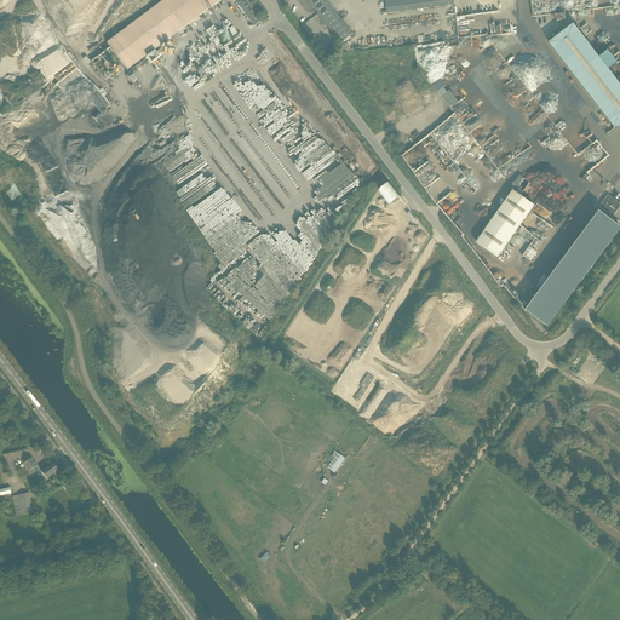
[(127,70),(220,0),(164,0),(107,44),(127,70)]
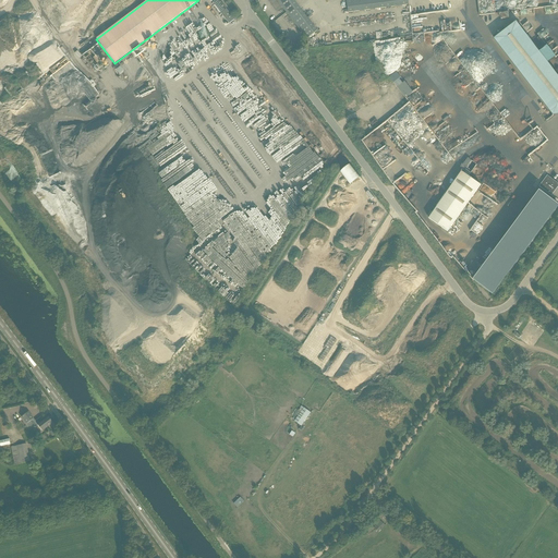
[(219,0),(215,0),(213,2),(229,24),(234,20),(219,0)]
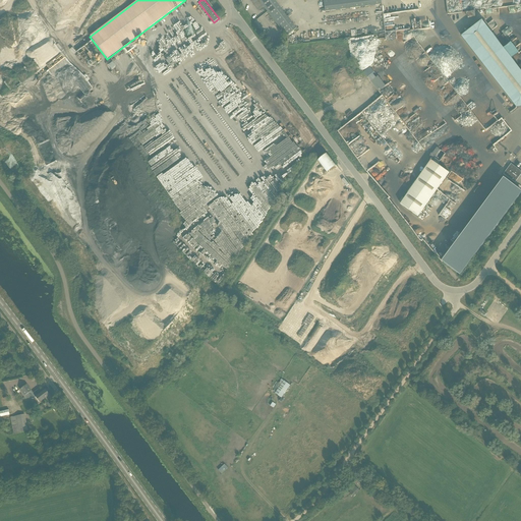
[(255,0),(249,0),(258,11),(263,8),(255,0)]
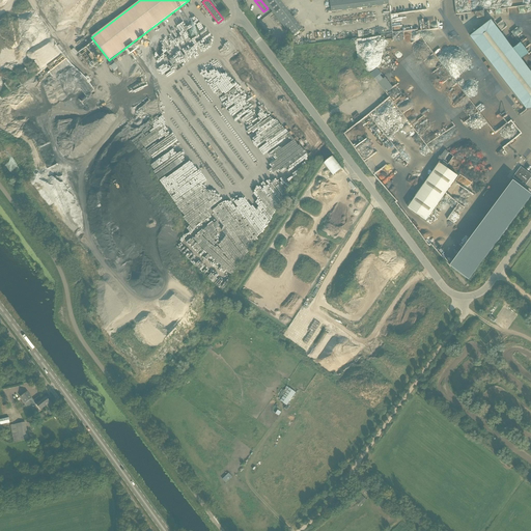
[(278,0),(262,0),(291,37),(302,29),(278,0)]
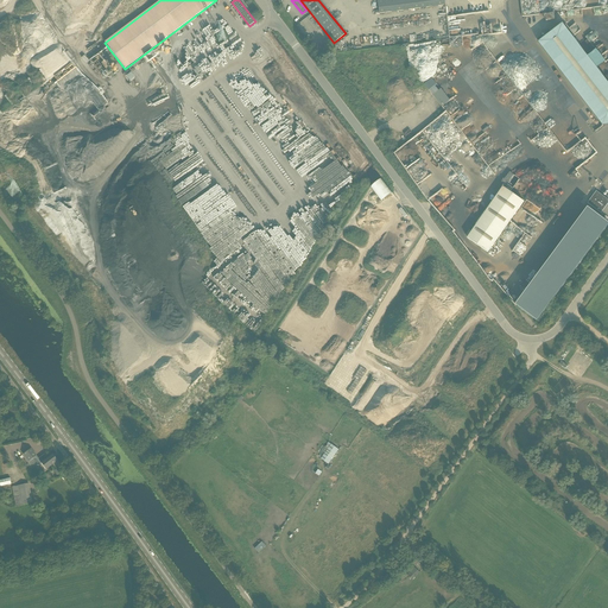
[(382,0),(385,13),(444,5),(443,0),(382,0)]
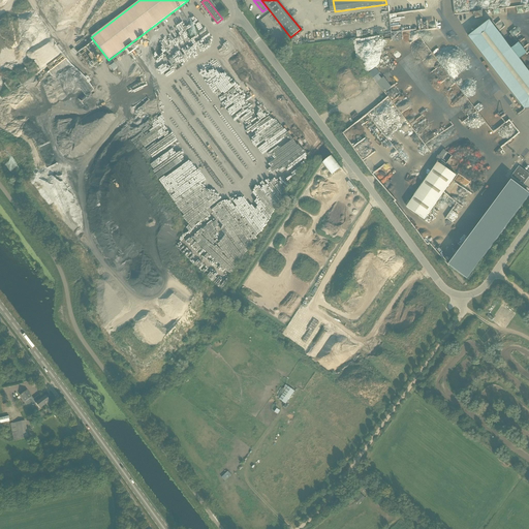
[(490,21),(472,34),(468,37),(497,73),(518,57),(490,21)]
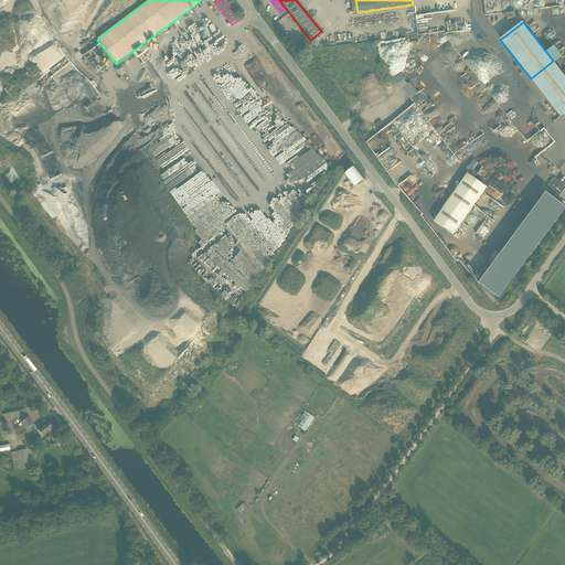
[(564,76),(553,61),(531,78),(561,117),(564,116),(564,76)]
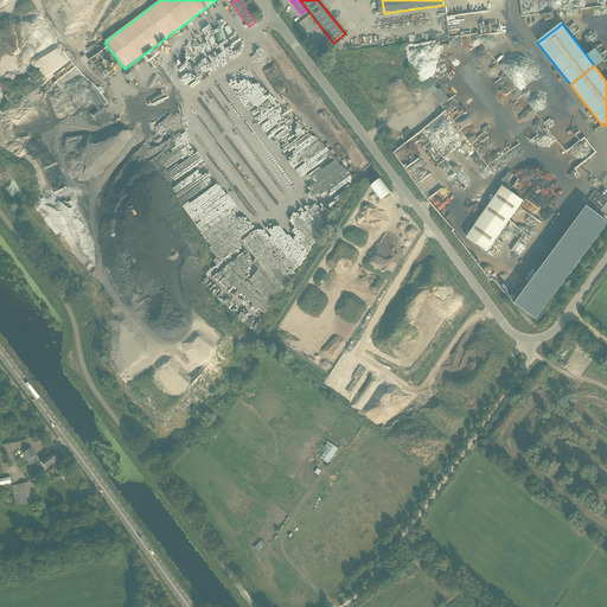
[(432,78),(425,84),(429,90),(435,85),(436,84),(432,78)]
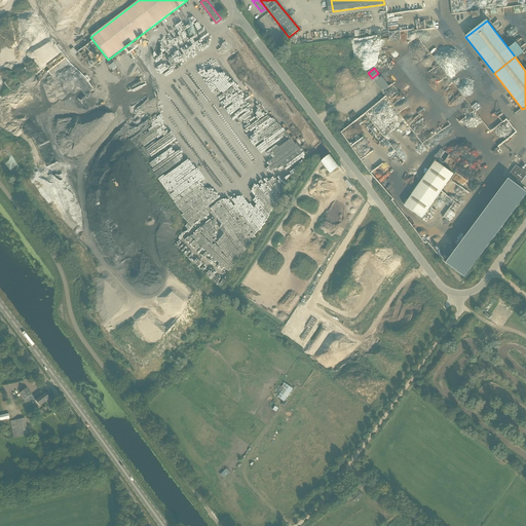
[(384,98),(365,113),(380,134),(381,133),(382,133),(381,130),(388,128),(387,125),(385,119),(383,117),(381,112),(383,111),(382,108),(386,107),(385,103),(388,101),(386,99),(385,98),(384,98)]
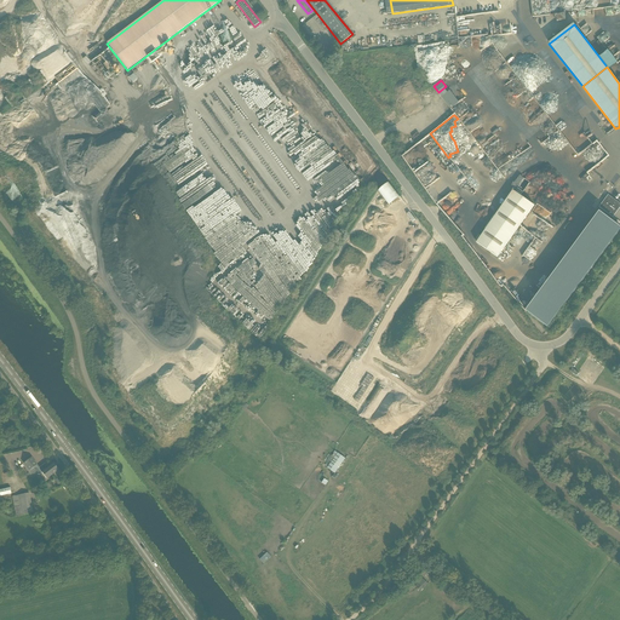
[(389,183),(378,191),(389,206),(400,197),(389,183)]
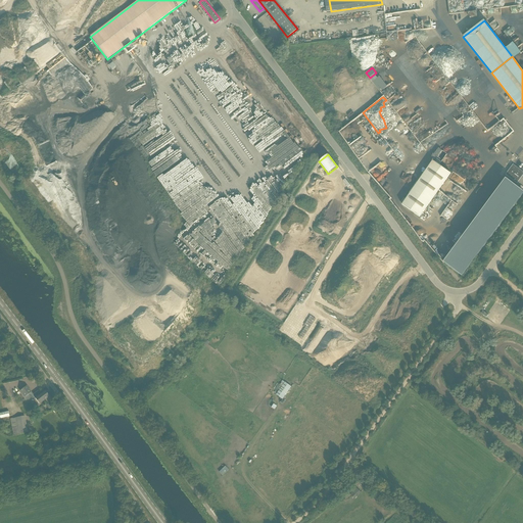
[(59,175),(58,173),(70,165),(66,157),(47,169),(53,179),(59,175)]
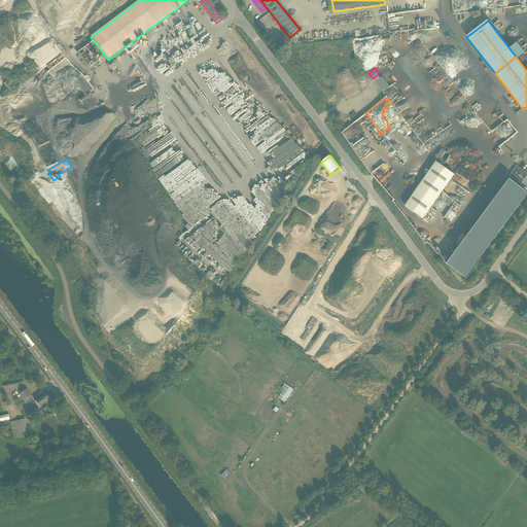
[(436,162),(433,166),(405,207),(419,216),(423,219),(454,175),(436,162)]
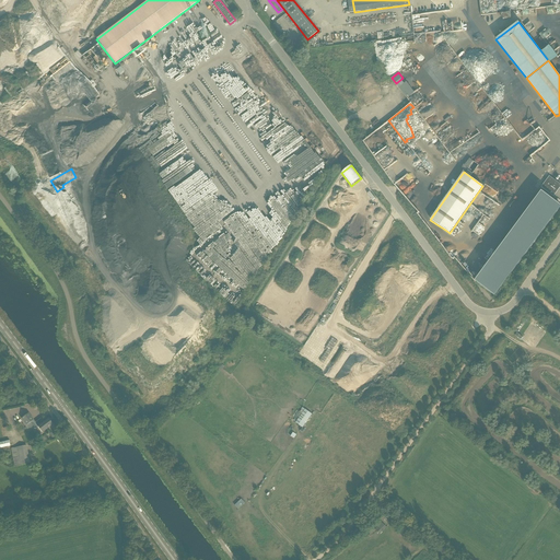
[(171,196),(175,201),(177,200),(193,189),(190,185),(194,183),(193,179),(191,178),(188,181),(187,177),(185,178),(183,179),(179,181),(178,179),(176,176),(168,182),(168,183),(171,182),(174,181),(172,182),(173,185),(170,186),(166,183),(164,185),(167,189),(168,191),(170,194),(171,196)]
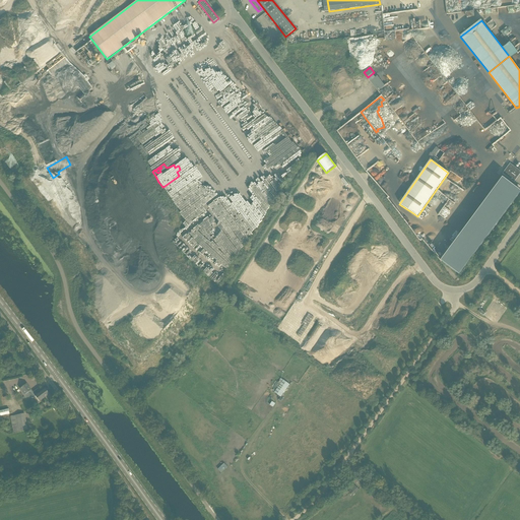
[(519,171),(510,164),(503,174),(514,183),(519,174),(519,171)]
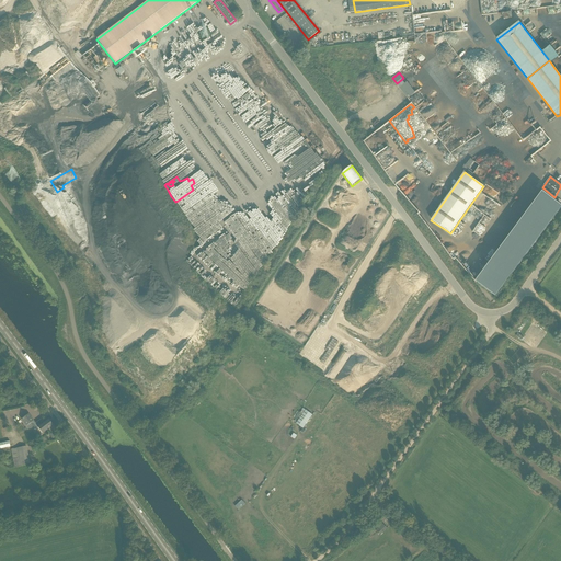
[(539,191),(478,285),(497,298),(560,205),(539,191)]
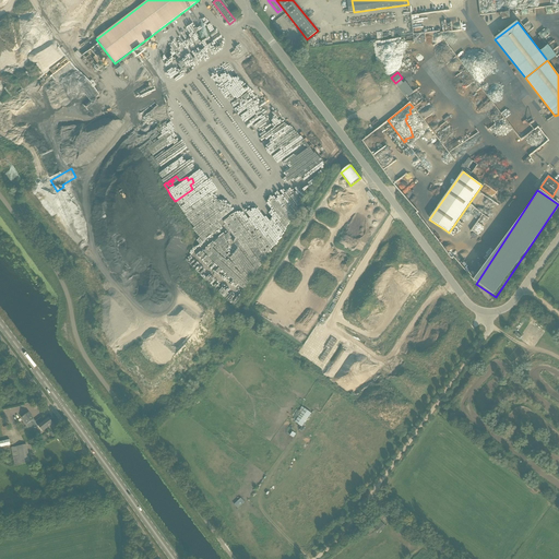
[(286,229),(294,216),(277,218),(277,222),(273,223),(272,222),(276,217),(269,218),(265,214),(266,217),(263,218),(253,206),(248,206),(242,211),(244,213),(246,215),(247,221),(248,222),(247,222),(246,225),(253,235),(254,234),(258,237),(258,240),(261,246),(276,244),(278,241),(282,235),(286,232),(286,229)]
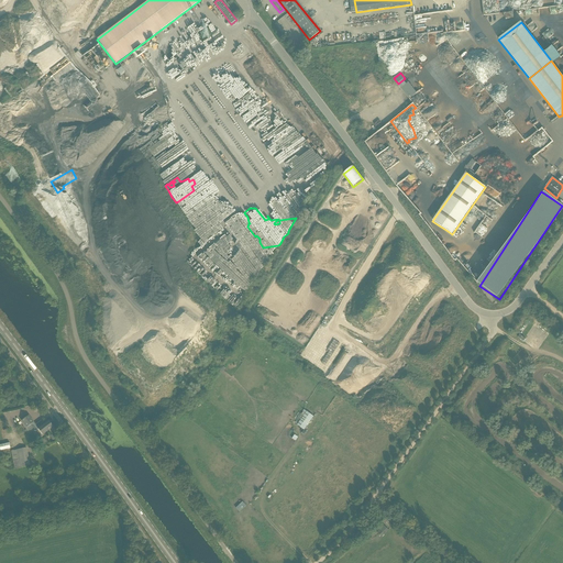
[(187,219),(190,222),(195,217),(197,219),(198,218),(196,217),(196,216),(191,212),(187,219)]
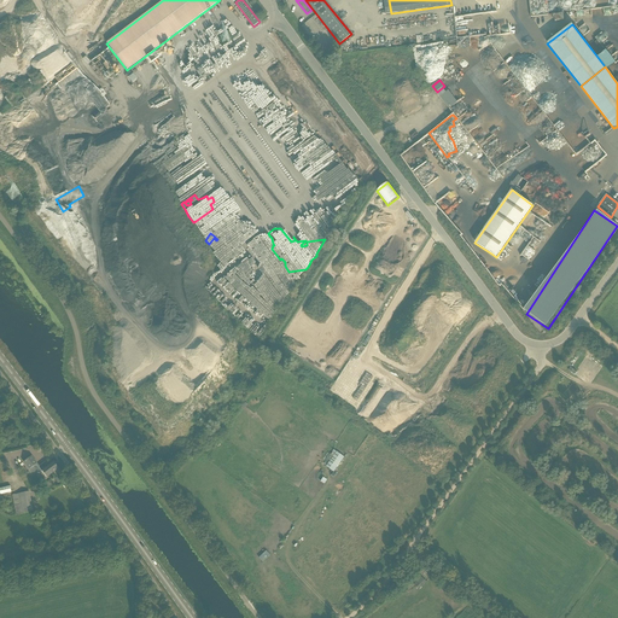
[(217,283),(231,295),(235,290),(237,291),(240,286),(233,279),(228,284),(222,278),(217,283)]
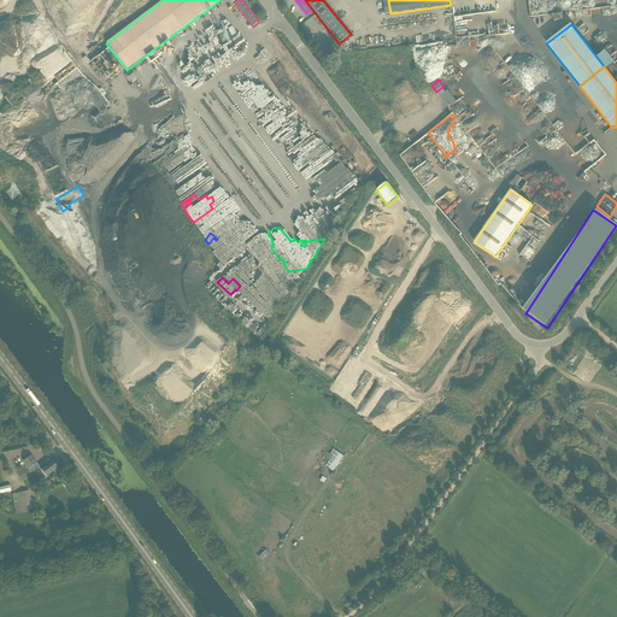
[(336,451),(325,465),(333,471),(344,457),(336,451)]
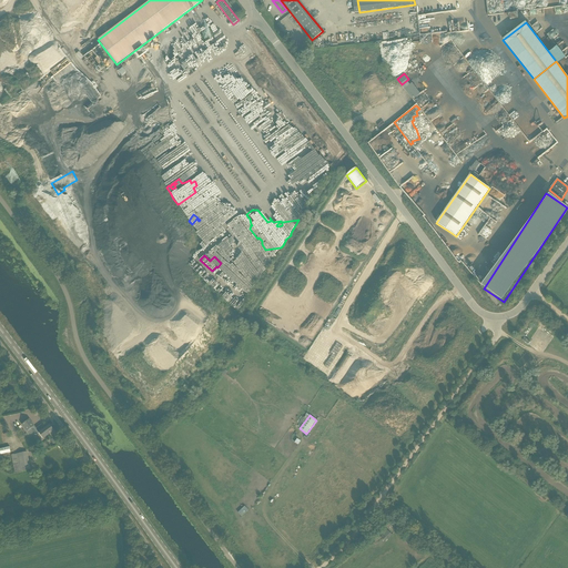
[(21,425),(27,432),(34,426),(29,419),(21,425)]
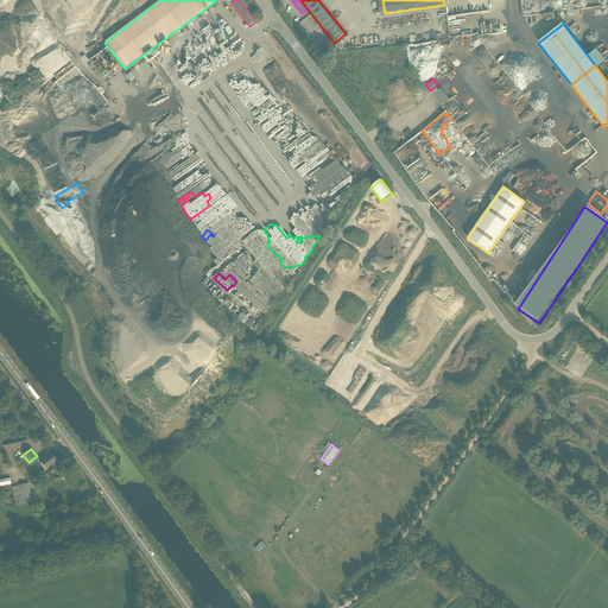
[(37,456),(29,462),(31,464),(39,466),(42,464),(45,469),(57,461),(52,455),(48,458),(44,455),(38,458),(37,456)]
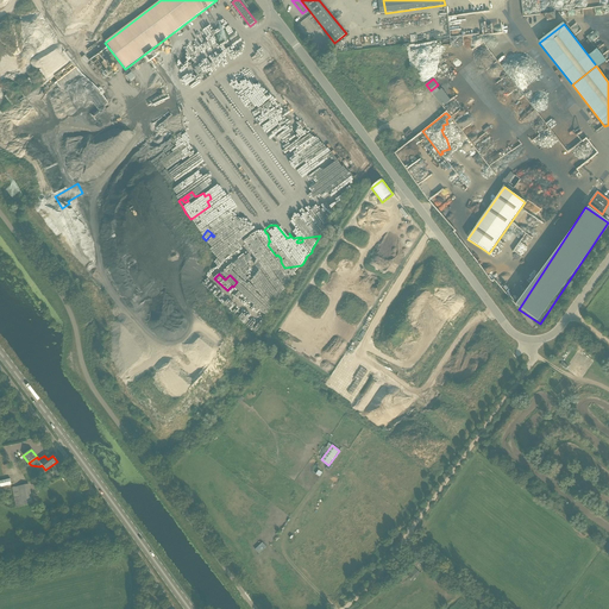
[(29,484),(12,488),(14,496),(22,495),(23,504),(32,503),(29,484)]
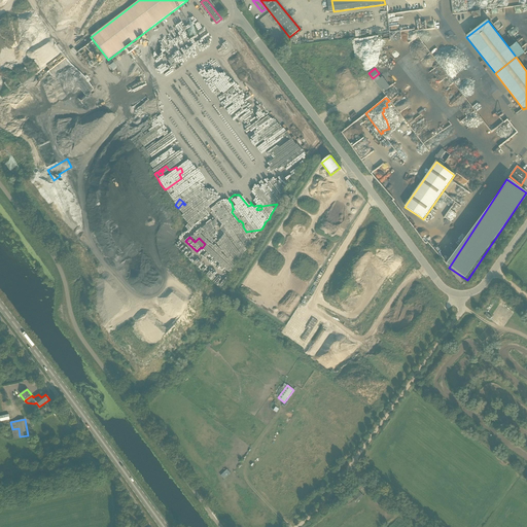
[(226,469),(220,476),(224,480),(232,473),(226,469)]
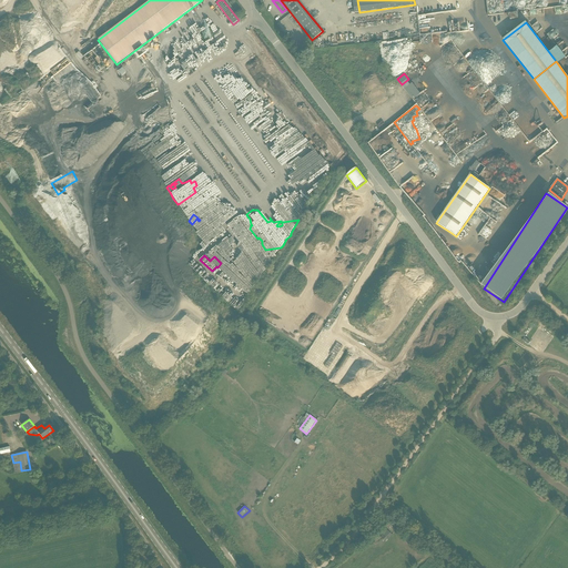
[(383,534),(381,536),(385,541),(392,535),(385,527),(381,531),(383,534)]
